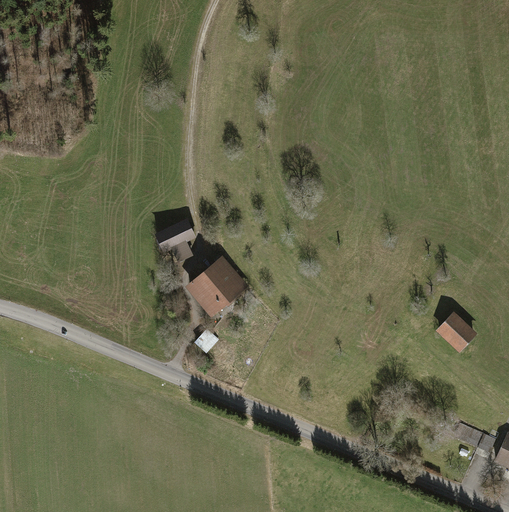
[(183,221),(154,235),(162,251),(170,247),(177,262),(189,256),(182,242),(191,237),(183,221)]
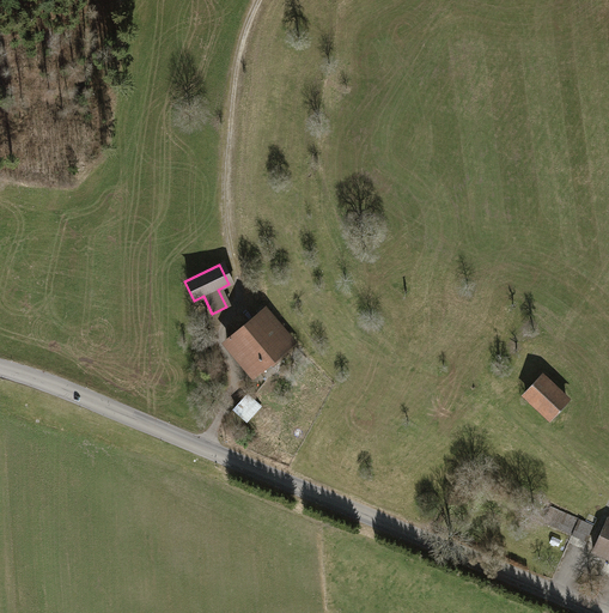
[(263,311),(224,345),(249,376),(290,343),(263,311)]
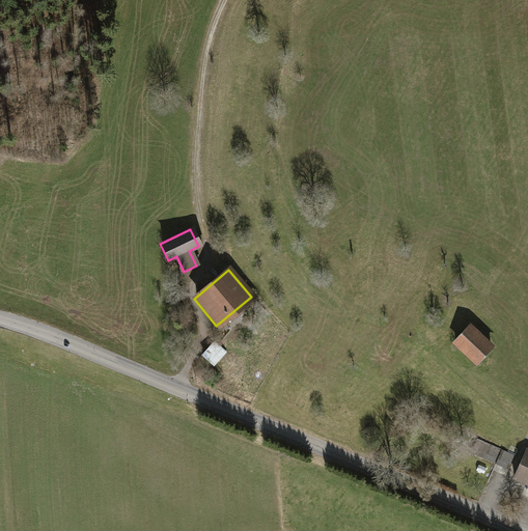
[(469,324),(452,343),(478,365),(495,345),(469,324)]
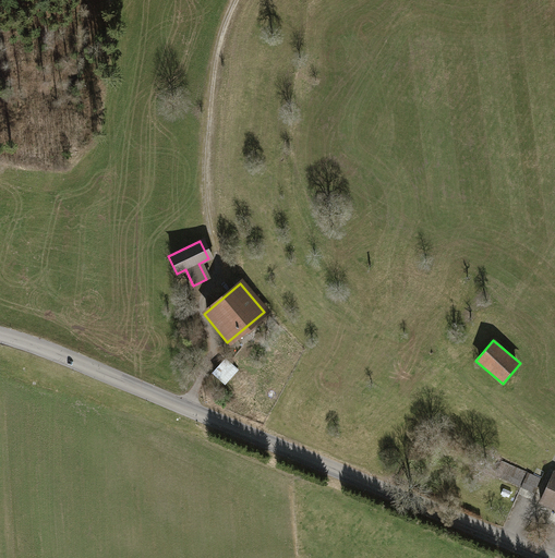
[(224,370),(219,365),(212,373),(224,384),(236,368),(230,363),(224,370)]
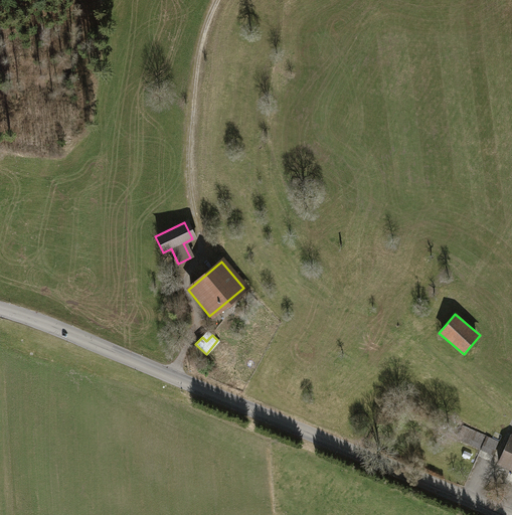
[(492,453),(497,439),(462,426),(457,441),(492,453)]
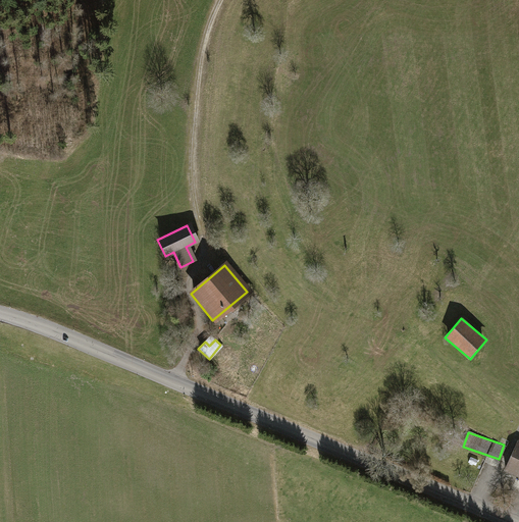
[(518,441),(504,470),(518,477),(518,441)]
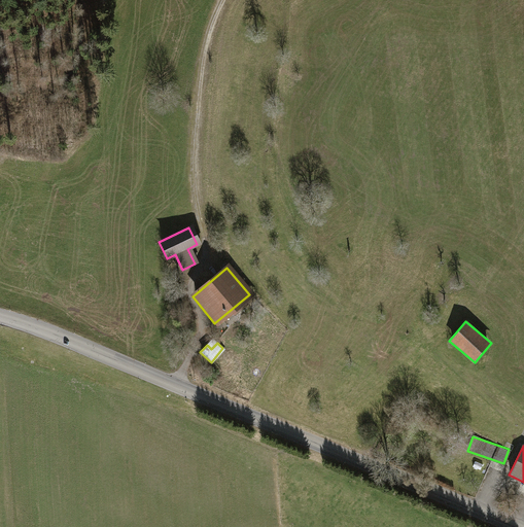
All buildings are outlined.
